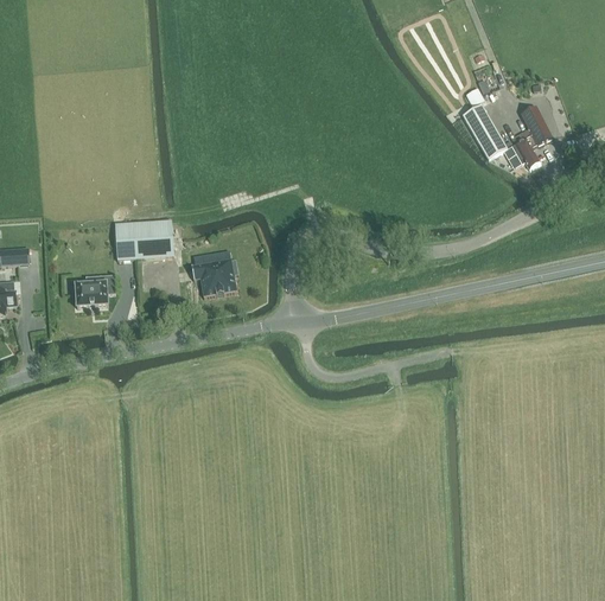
[(486,81),(484,88),(491,90),(494,83),(486,81)]
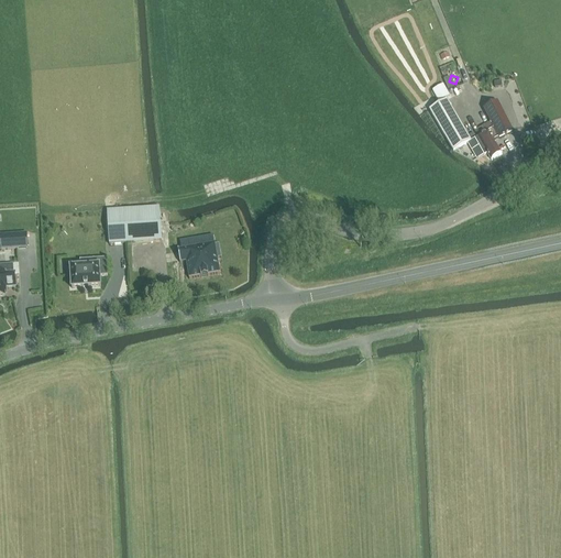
[(441,79),(430,85),(437,96),(448,89),(441,79)]
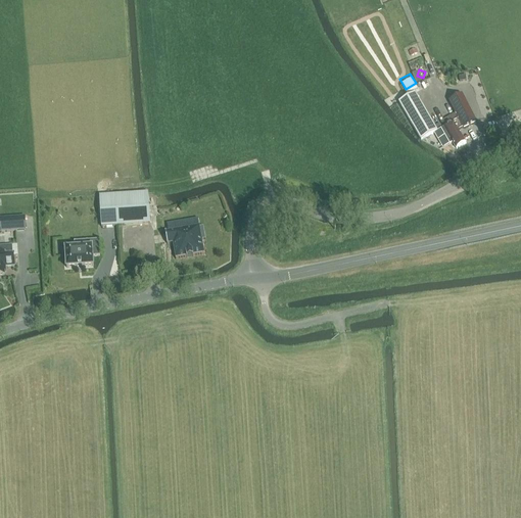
[(435,126),(413,88),(396,97),(419,136),(435,126)]
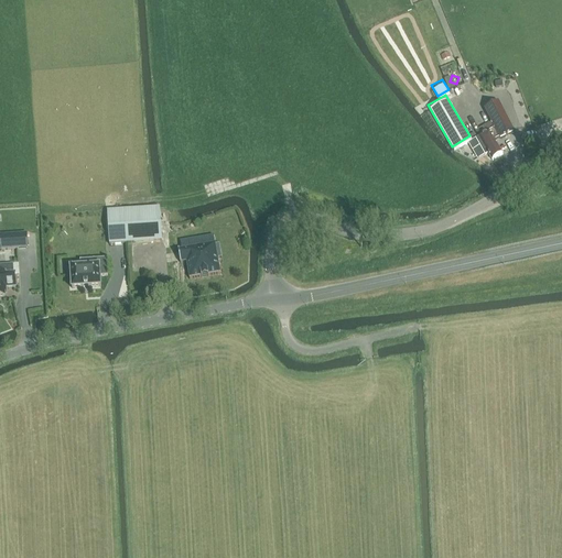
[(490,118),(474,127),(477,132),(474,134),(484,151),(486,149),(490,155),(500,150),(493,135),(512,126),(497,96),(483,104),(490,118)]
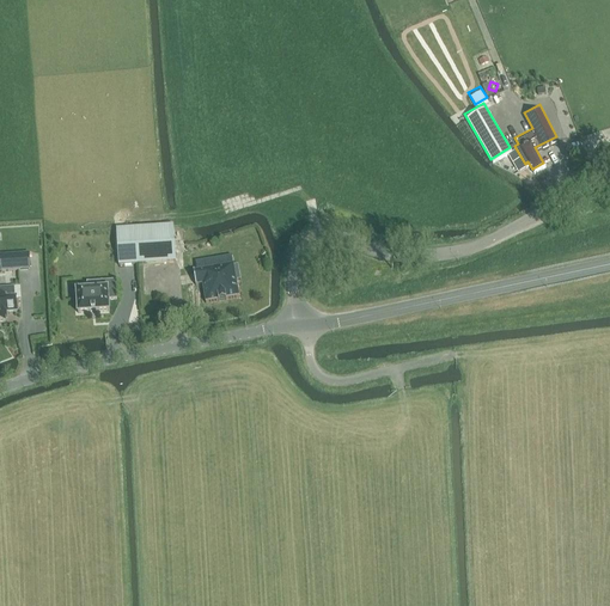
[(171,220),(115,224),(116,259),(174,256),(171,220)]
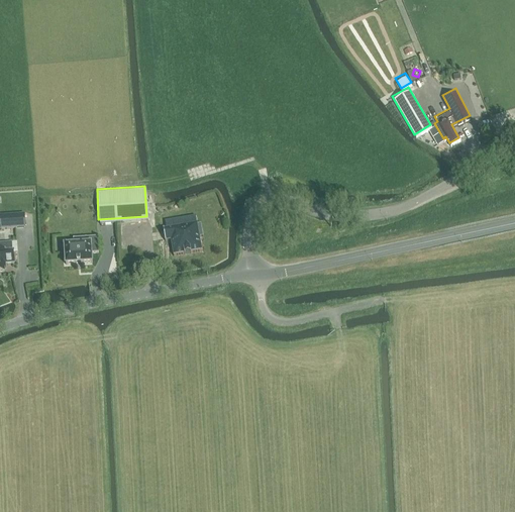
[(164,219),(165,202),(151,202),(151,219),(164,219)]
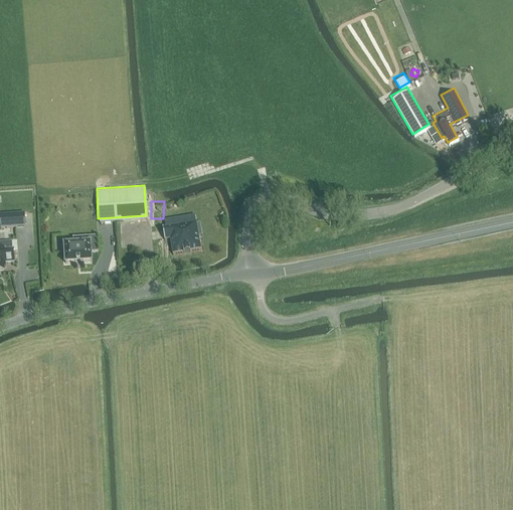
[(22,209),(0,210),(0,224),(23,222),(22,209)]
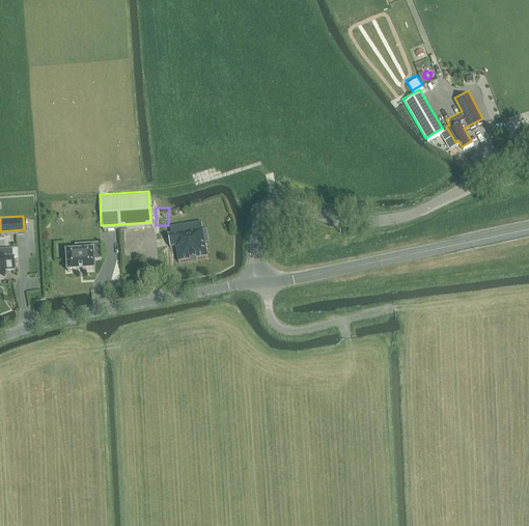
[(167,229),(166,230),(168,243),(169,243),(169,242),(174,242),(176,257),(176,258),(177,258),(188,256),(188,257),(189,256),(194,255),(194,256),(195,255),(205,253),(205,252),(203,239),(206,238),(204,225),(201,226),(200,224),(169,230),(167,230),(167,229)]
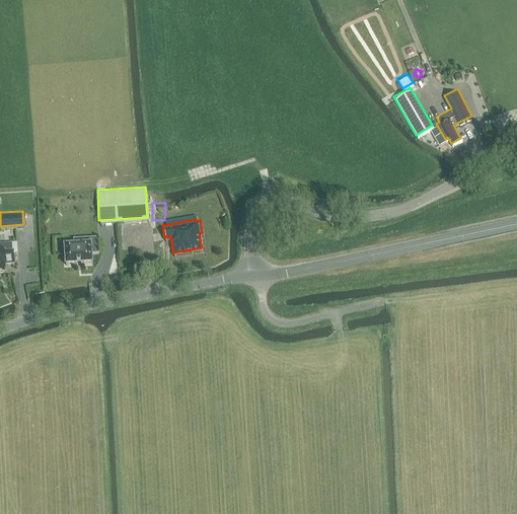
[(65,260),(64,260),(64,261),(66,261),(90,260),(91,260),(91,259),(90,249),(96,249),(97,249),(97,248),(96,234),(96,233),(95,233),(85,234),(84,234),(84,235),(84,240),(72,241),(64,241),(63,241),(63,242),(65,260)]
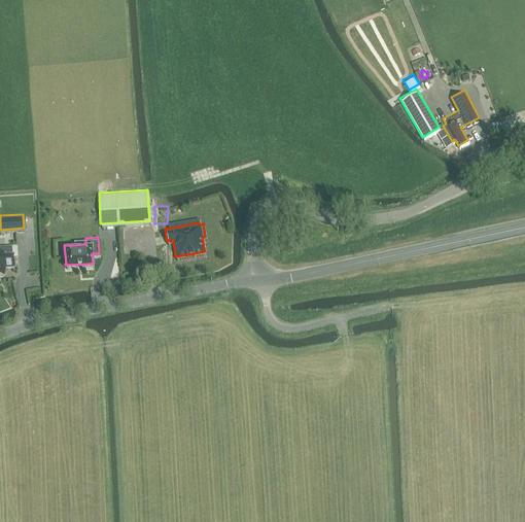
[(0,272),(3,272),(3,270),(2,268),(4,267),(4,264),(13,264),(12,250),(10,251),(3,251),(3,249),(0,249),(0,272)]
